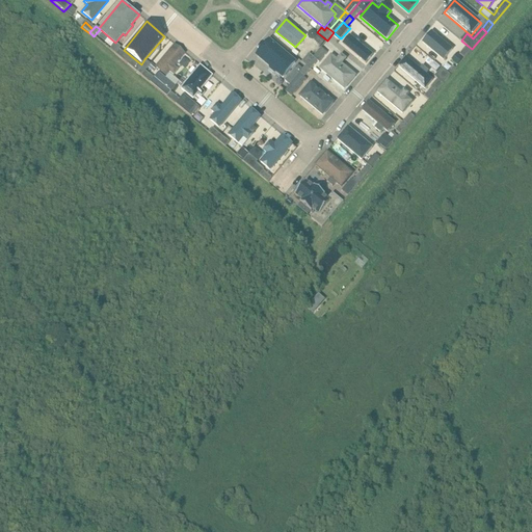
[(427,37),(423,43),(444,60),(453,50),(450,47),(441,40),(431,32),(427,37)]
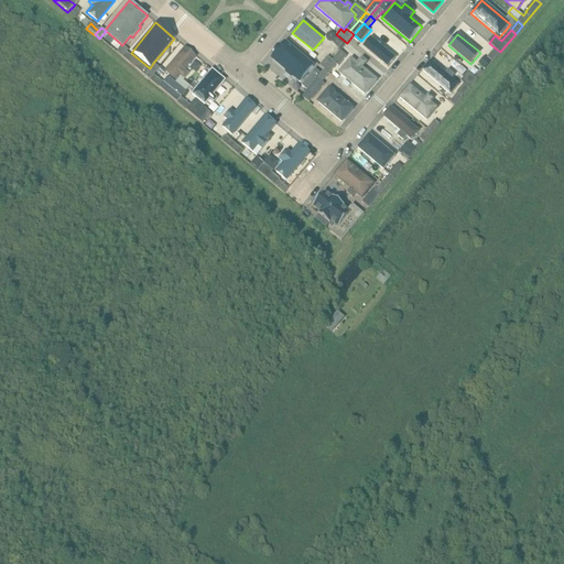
[(340,49),(346,42),(340,39),(336,45),(340,49)]
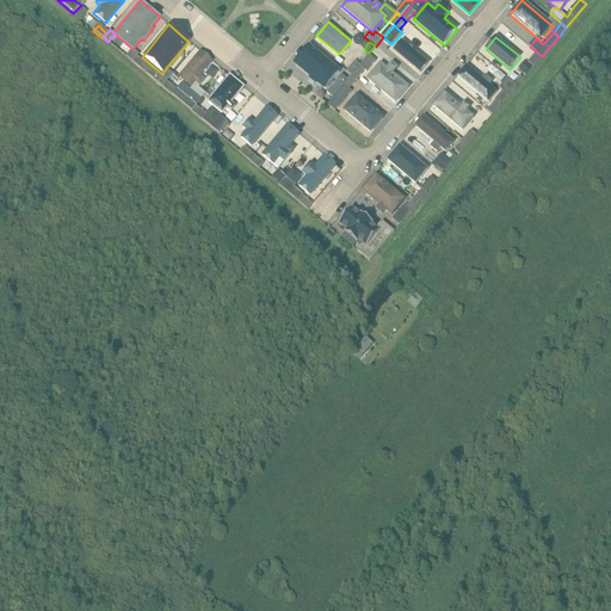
[(401,42),(394,50),(421,73),(429,65),(401,42)]
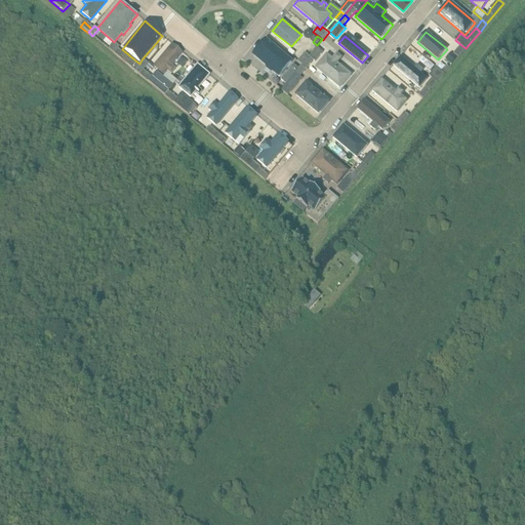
[(252,54),(279,77),(292,61),(266,38),(252,54)]
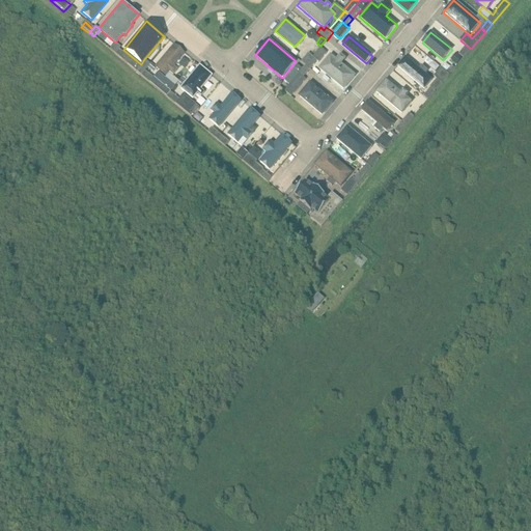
[(185,53),(173,44),(155,66),(165,76),(169,72),(172,75),(176,70),(173,66),(185,53)]
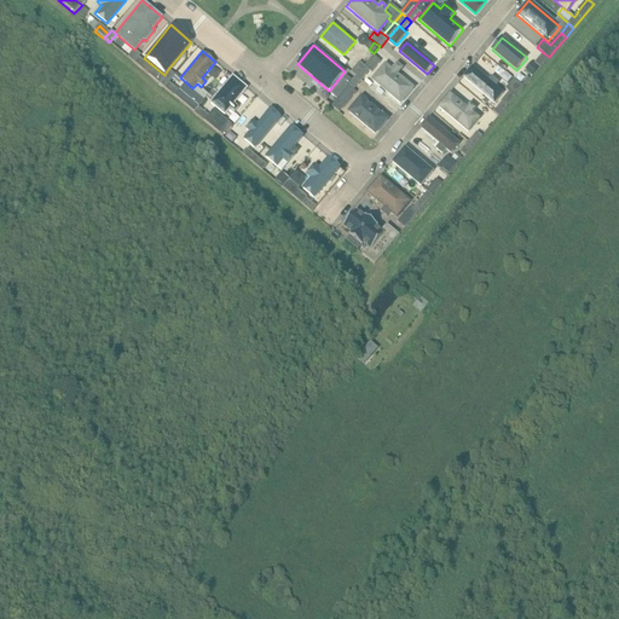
[(544,53),(536,63),(541,67),(549,57),(544,53)]
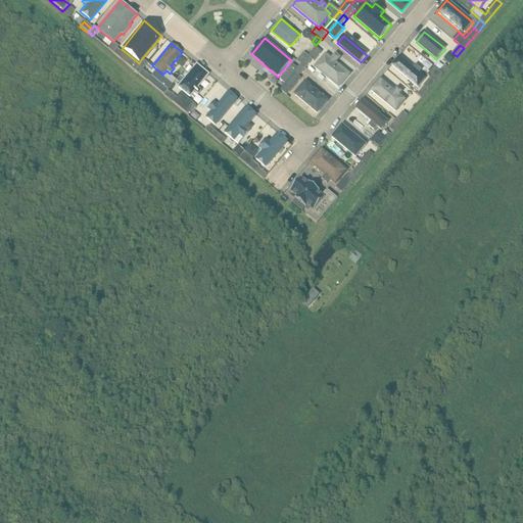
[(317,46),(308,55),(313,59),(315,60),(322,51),(317,46)]
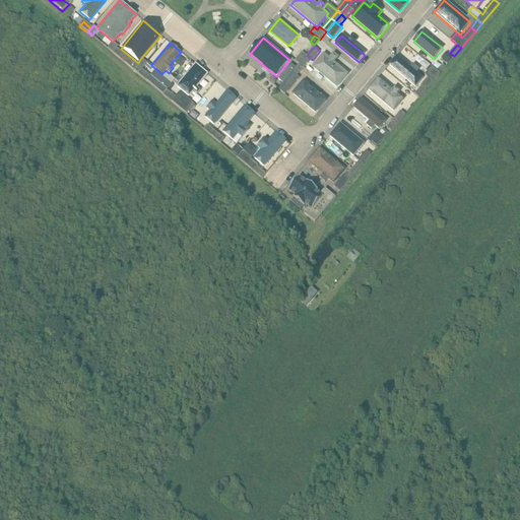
[(116,49),(113,53),(134,71),(138,66),(136,64),(122,52),(121,53),(116,49)]
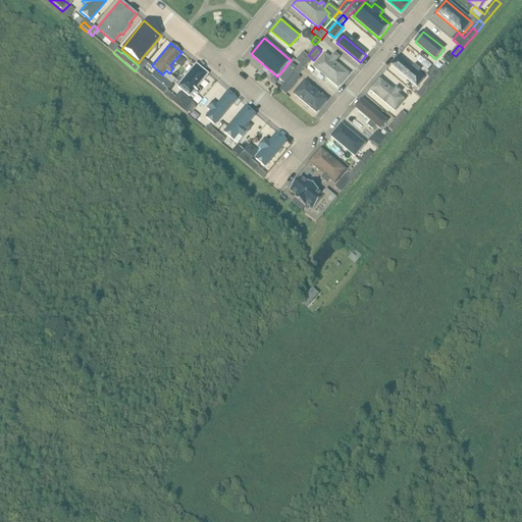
[(304,52),(296,61),(300,64),(308,55),(304,52)]
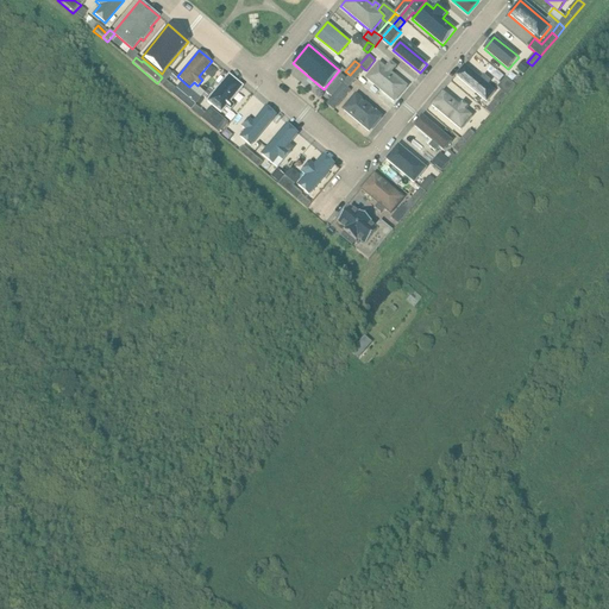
[(516,68),(523,74),(529,67),(522,61),(516,68)]
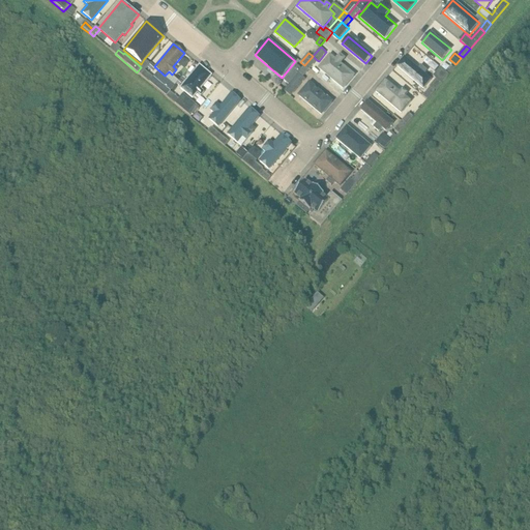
[(330,55),(319,68),(345,89),(356,76),(341,63),(341,62),(337,60),(330,55)]
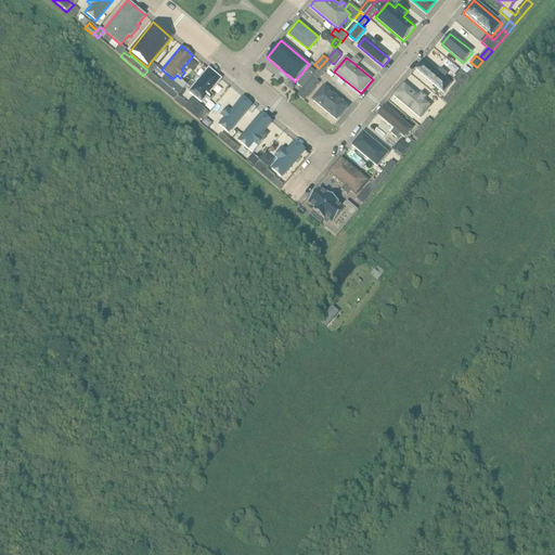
[(332,63),(327,59),(319,68),(323,73),(332,63)]
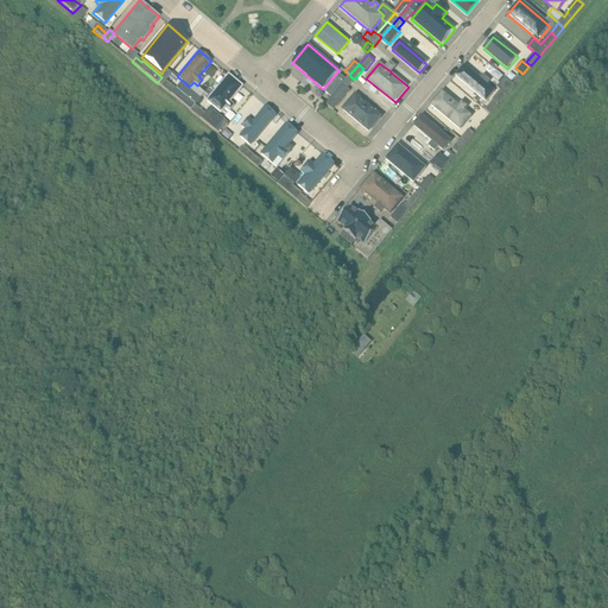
[(496,90),(488,84),(492,81),(483,75),(481,78),(466,65),(456,76),(487,101),(496,90)]
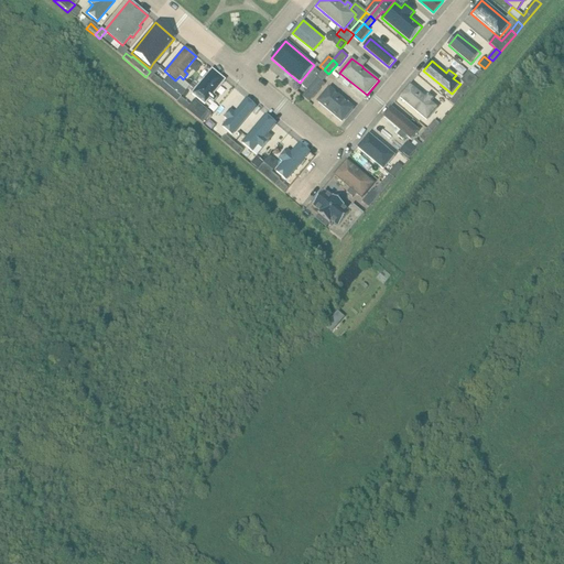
[(225,80),(212,69),(191,94),(205,105),(209,99),(213,95),(225,80)]
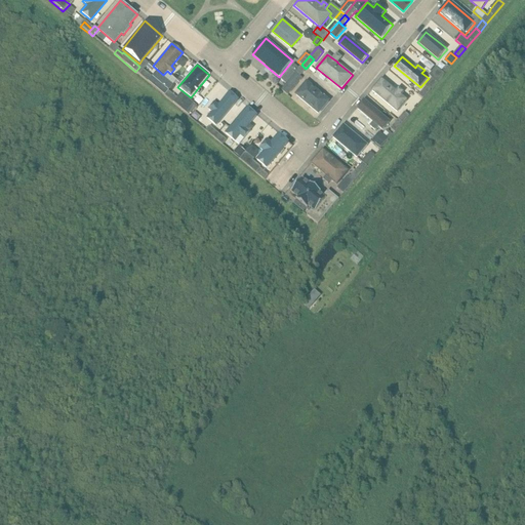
[(300,75),(306,69),(301,65),(299,68),(287,83),(281,90),(287,95),(303,77),(300,75)]
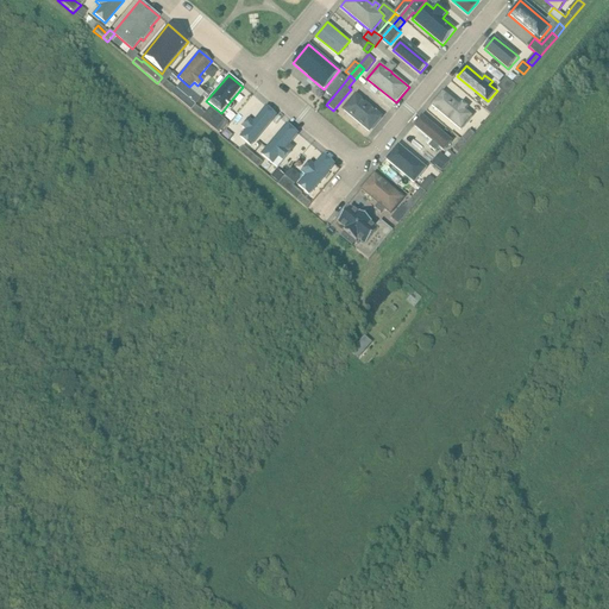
[(343,75),(328,93),(333,96),(347,79),(343,75)]
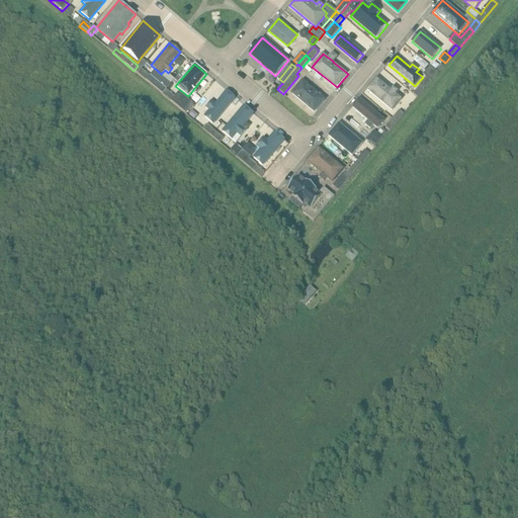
[(414,94),(417,98),(425,88),(438,73),(430,67),(424,74),(428,77),(421,85),(414,94)]
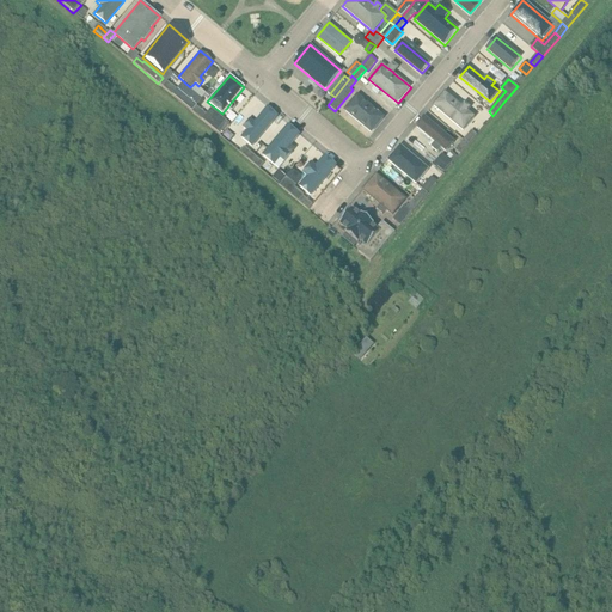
[(166,81),(161,86),(172,95),(177,90),(166,81)]
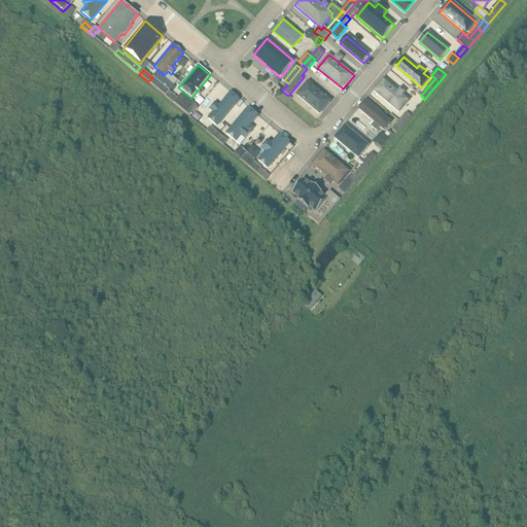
[(152,77),(148,81),(165,96),(169,91),(173,85),(156,72),(152,77)]
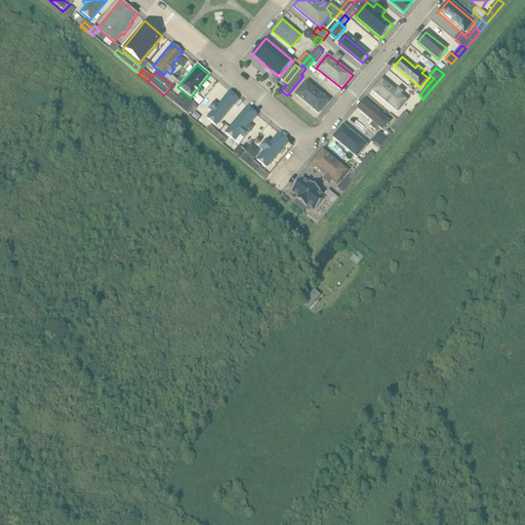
[(381,78),(372,89),(398,112),(407,99),(402,95),(405,91),(400,87),(397,90),(381,78)]
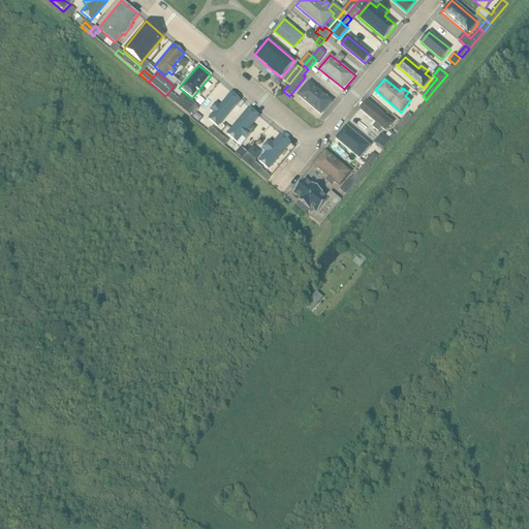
[(298,96),(321,116),(334,101),(310,82),(298,96)]
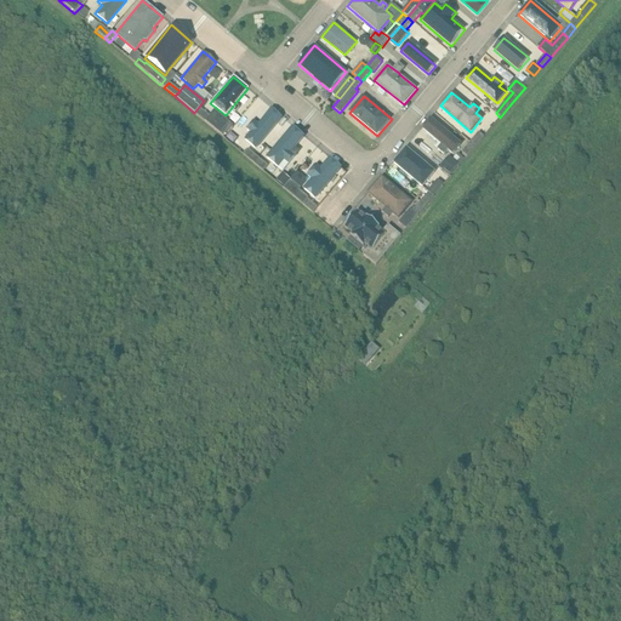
[(210,117),(199,107),(194,113),(205,121),(210,117)]
